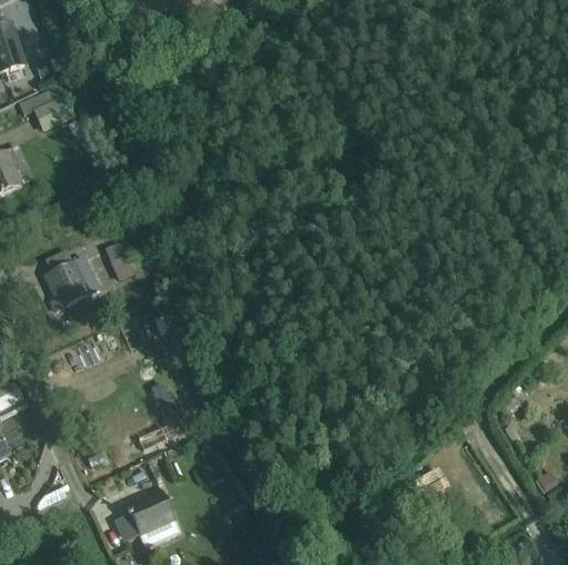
[(0,73),(25,67),(11,23),(0,27),(0,73)]
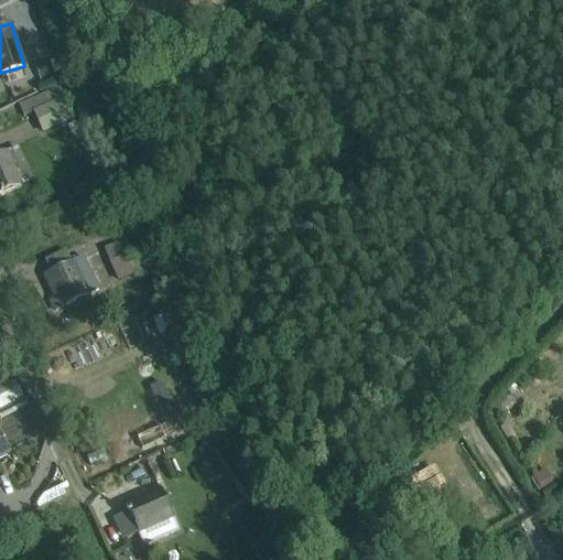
[(57,56),(50,58),(55,72),(63,67),(57,56)]
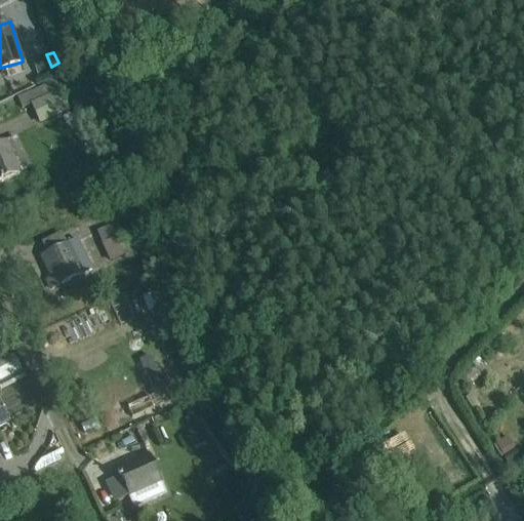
[(39,73),(52,68),(51,67),(46,54),(34,59),(39,73)]
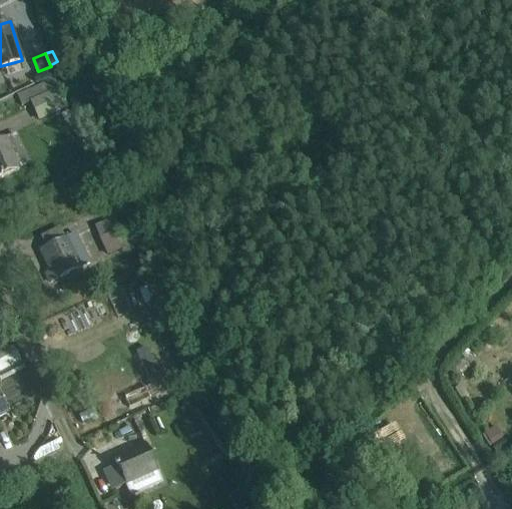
[(39,119),(68,105),(59,85),(55,76),(19,92),(24,102),(30,99),(39,119)]
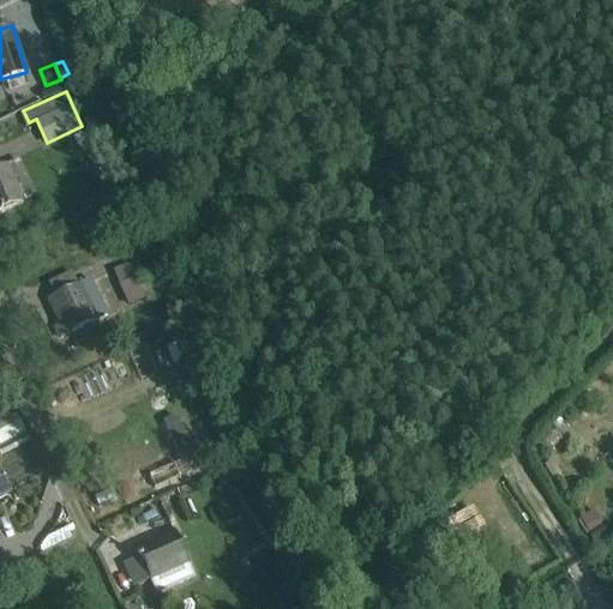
[(0,164),(0,210),(25,199),(35,194),(18,156),(7,161),(0,164)]
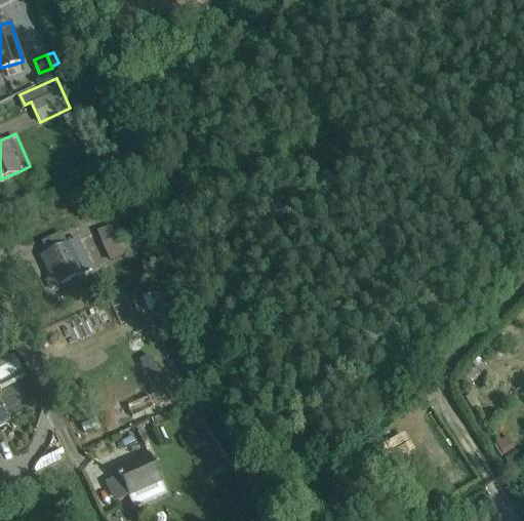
[(102,241),(110,259),(124,254),(116,235),(124,232),(119,219),(99,228),(104,240),(102,241)]
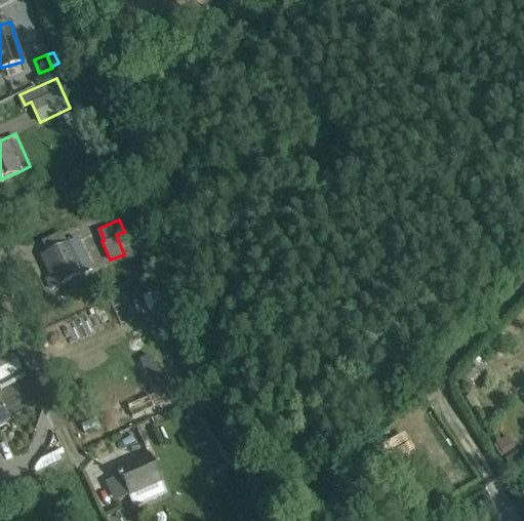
[(45,238),(50,249),(72,239),(67,228),(45,238)]
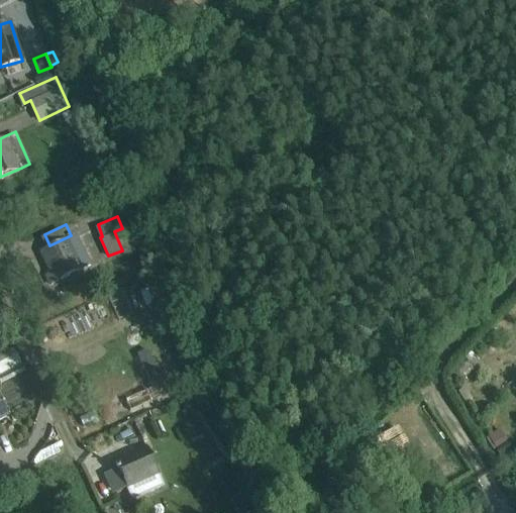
[(77,232),(71,235),(49,245),(39,249),(48,271),(44,273),(49,284),(80,270),(92,265),(77,232)]
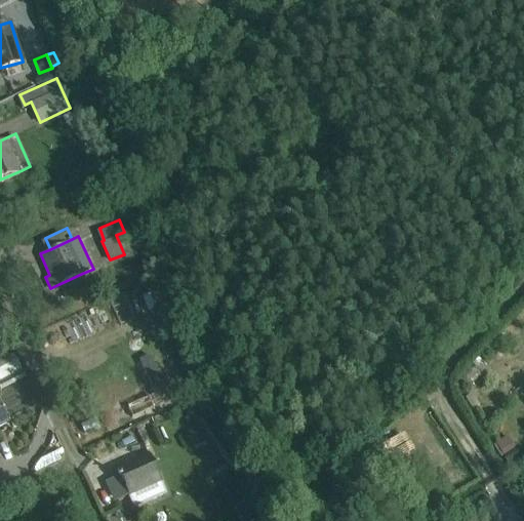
[(145,286),(126,293),(131,309),(151,302),(145,286)]
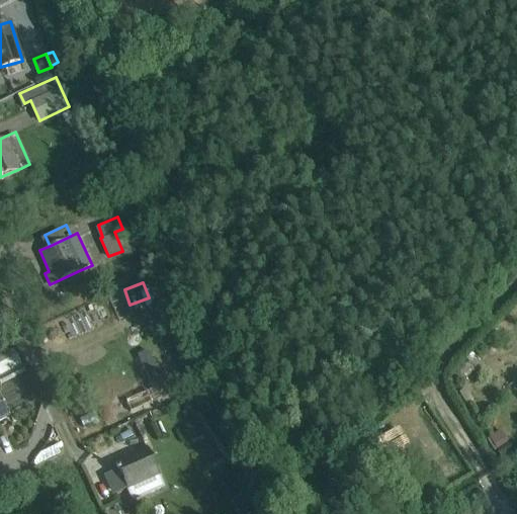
[(14,345),(0,352),(0,373),(23,362),(14,345)]
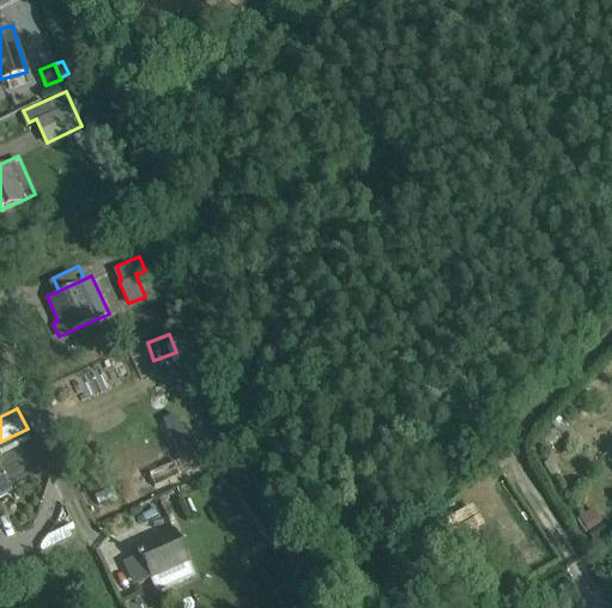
[(164,444),(174,441),(181,456),(152,469),(159,484),(203,464),(195,450),(176,411),(163,417),(165,423),(157,426),(164,444)]
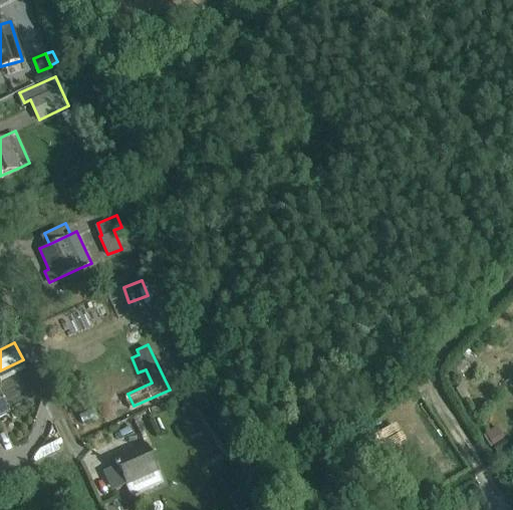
[(362,442),(377,471),(389,465),(393,472),(416,459),(404,438),(402,439),(393,424),(362,442)]
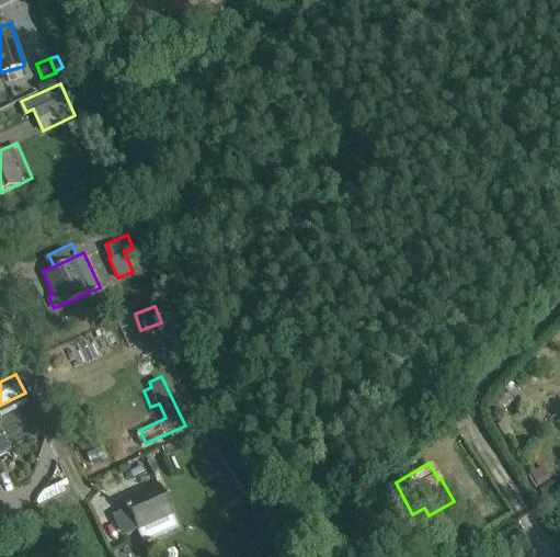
[(528,474),(540,491),(555,481),(544,464),(528,474)]
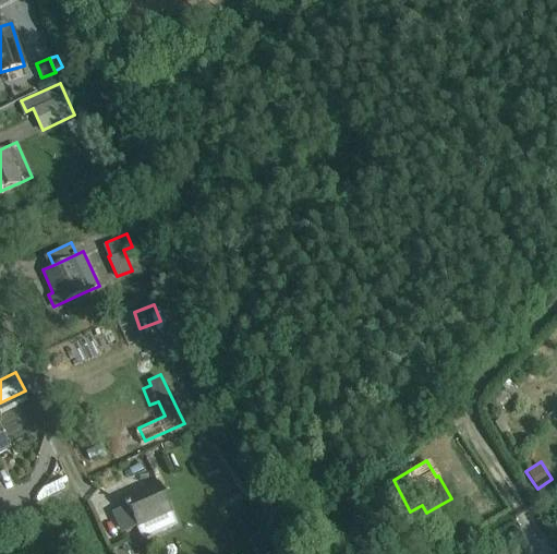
[(48,494),(69,484),(64,474),(44,485),(48,494)]
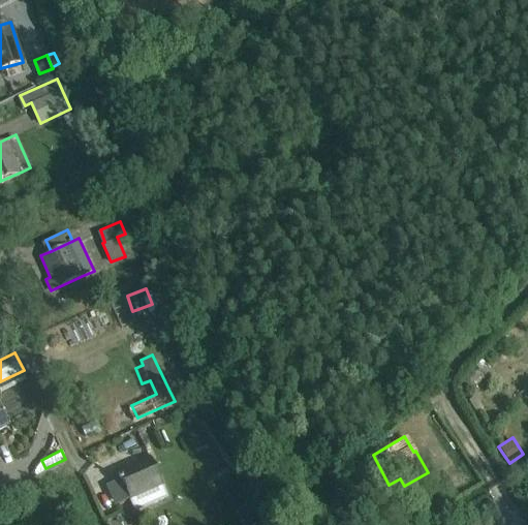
[(130,497),(163,483),(151,457),(118,471),(121,477),(121,479),(120,479),(121,481),(122,481),(130,497)]
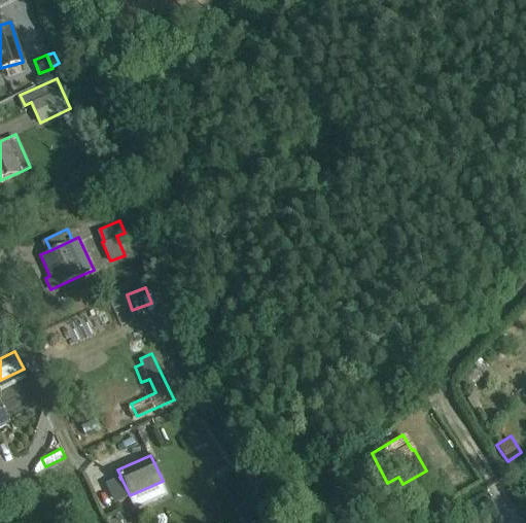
[(120,476),(106,483),(114,502),(130,495),(121,479),(120,479),(119,477),(120,477),(120,476)]
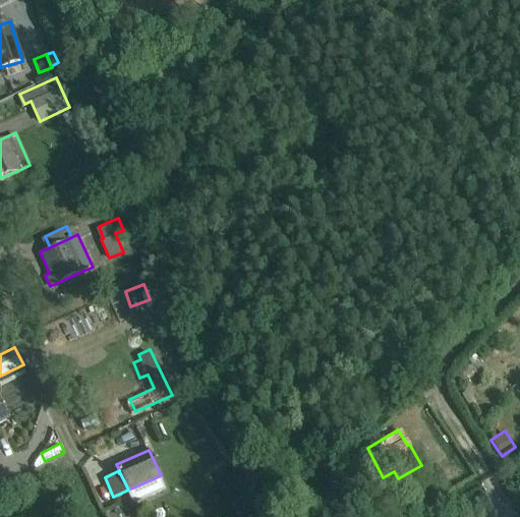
[(255,510),(246,493),(235,498),(244,516),(255,510)]
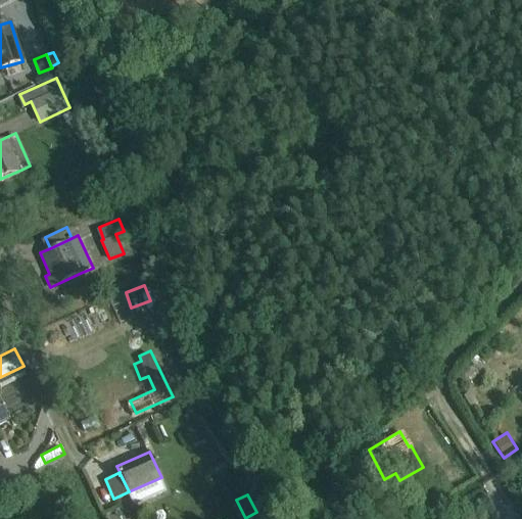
[(174,518),(169,508),(153,515),(155,518),(174,518)]
